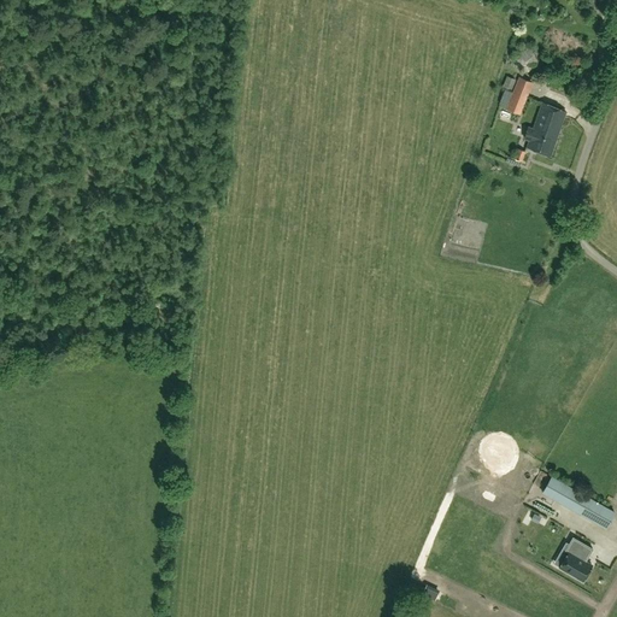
[(524,47),(515,54),(517,66),(527,71),(536,64),(535,53),(524,47)]
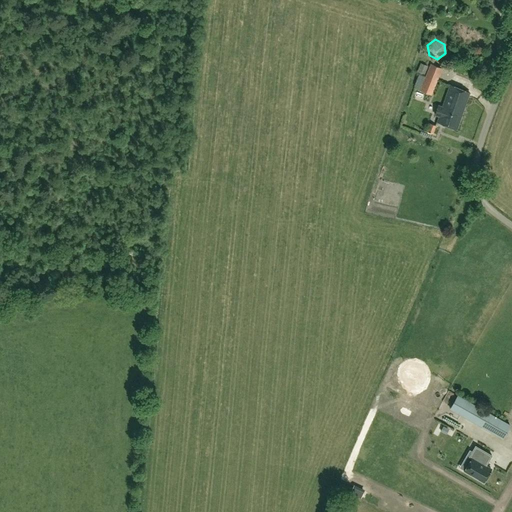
[(430,64),(420,89),(432,94),(442,68),(430,64)]
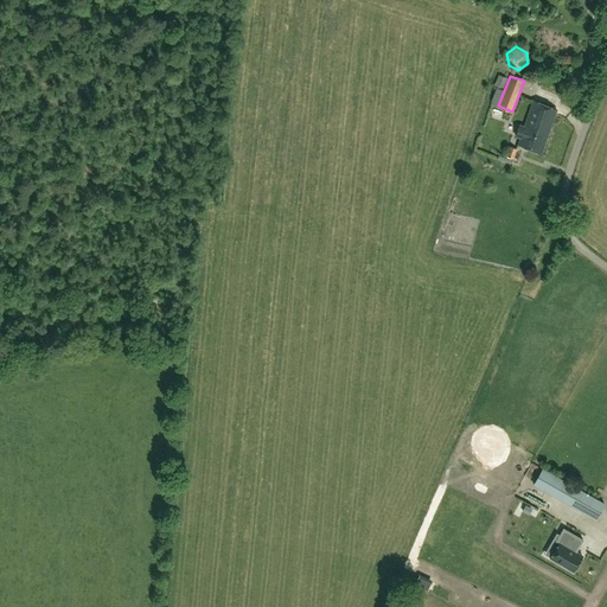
[(521,127),(517,136),(521,139),(518,146),(542,153),(556,109),(534,102),(524,128),(521,127)]
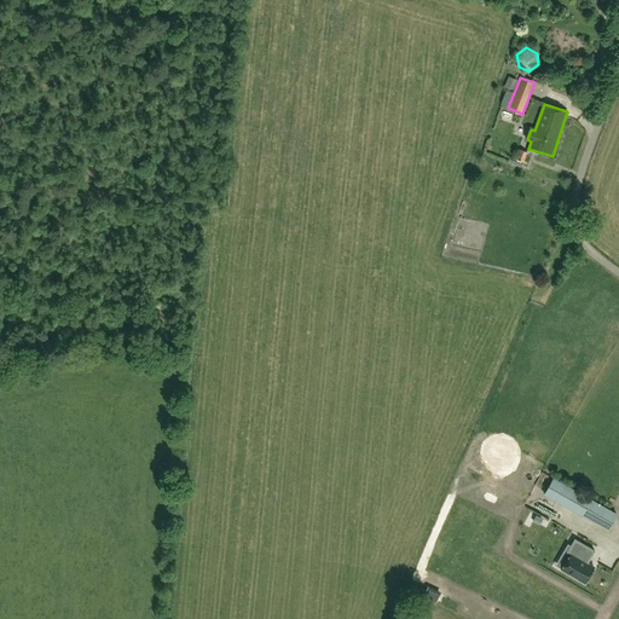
[(519,150),(516,158),(525,162),(527,152),(519,150)]
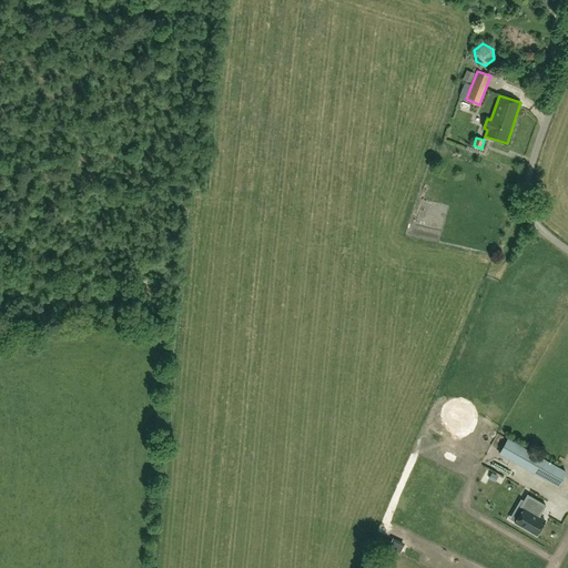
[(527,449),(518,464),(557,486),(566,473),(527,449)]
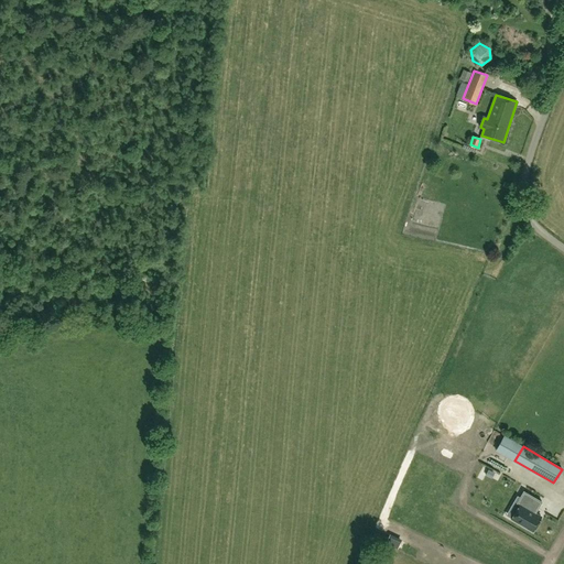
[(523,491),(520,497),(517,503),(519,505),(511,519),(532,531),(541,517),(534,512),(537,508),(538,509),(542,501),(523,491)]
